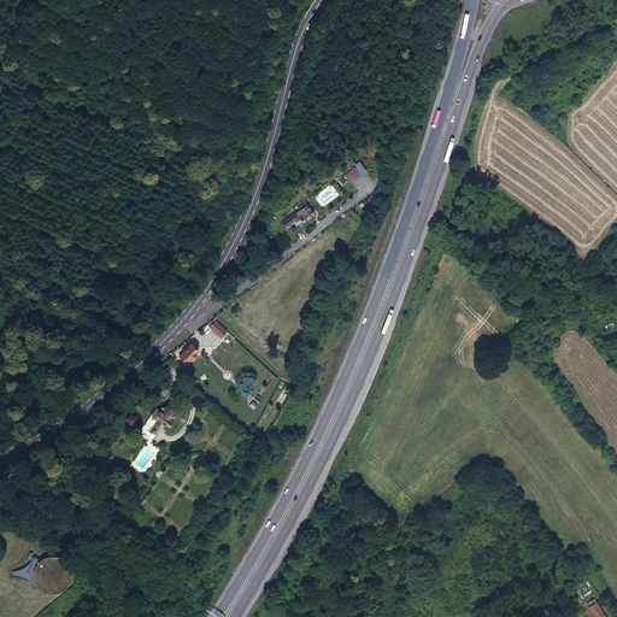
[(347,172),(352,180),(362,174),(357,166),(347,172)]
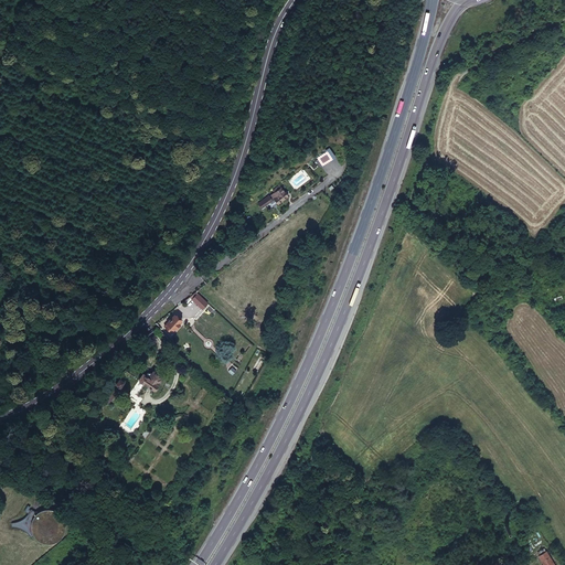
[(281,188),(275,192),(280,201),(287,195),(281,188)]
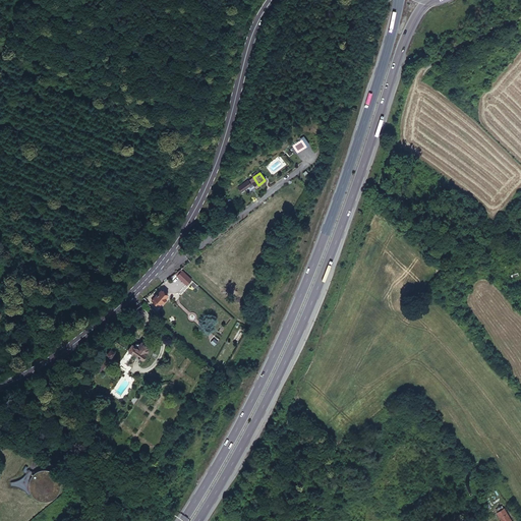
[(174,274),(181,283),(187,279),(179,269),(174,274)]
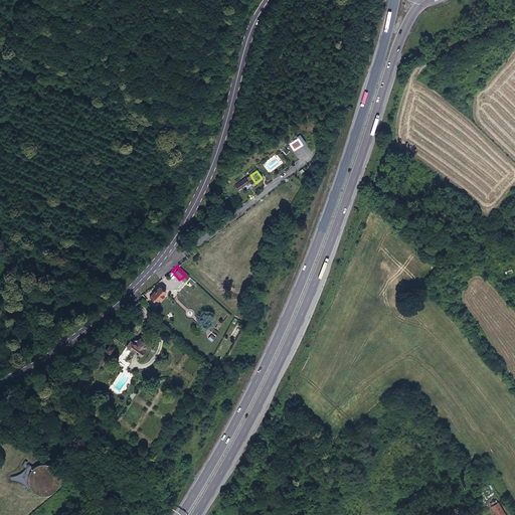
[(159,287),(149,297),(154,301),(156,298),(158,300),(165,293),(159,287)]
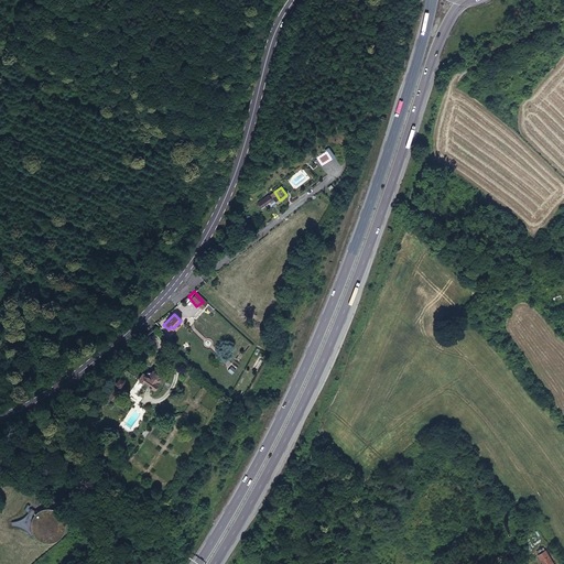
[(143,372),(139,379),(143,382),(143,381),(152,387),(154,387),(156,383),(155,381),(160,376),(153,370),(151,372),(150,371),(147,371),(145,373),(143,372)]
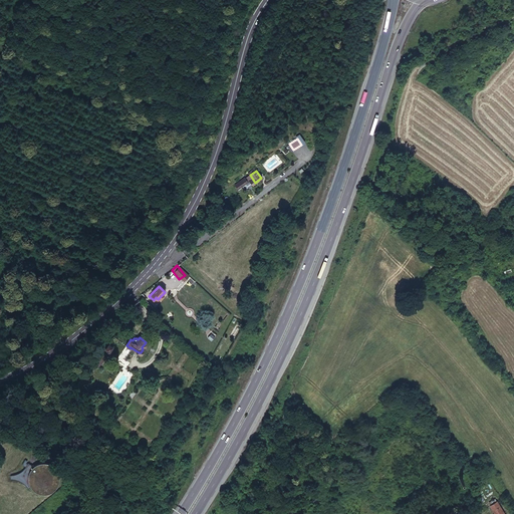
[(95,360),(99,363),(106,354),(102,352),(95,360)]
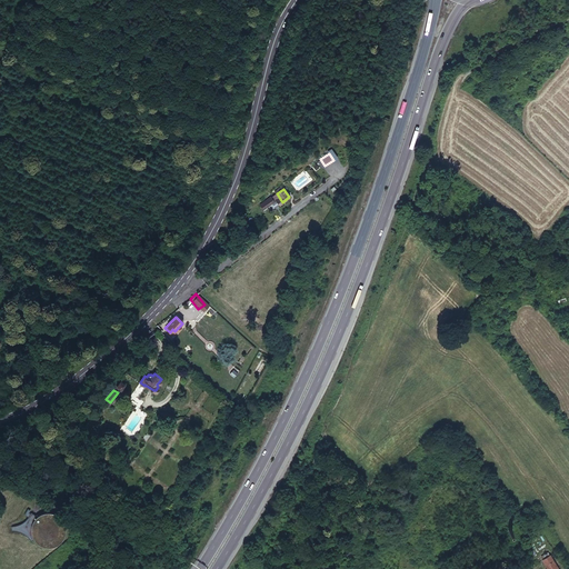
[(33,526),(27,525),(25,536),(31,537),(31,538),(32,538),(32,539),(32,540),(33,541),(35,542),(35,543),(36,543),(36,545),(37,545),(37,546),(38,547),(39,547),(40,548),(41,548),(42,549),(43,549),(45,550),(46,550),(47,550),(48,550),(49,550),(50,550),(51,550),(53,550),(55,549),(56,548),(57,548),(58,547),(59,547),(60,546),(61,545),(62,543),(62,542),(63,542),(63,541),(65,540),(65,539),(65,538),(66,537),(66,536),(66,535),(66,533),(66,532),(66,531),(66,530),(66,529),(66,528),(66,527),(65,526),(65,525),(63,523),(62,522),(62,521),(61,521),(60,520),(59,519),(58,518),(57,518),(56,517),(55,517),(53,516),(52,516),(51,516),(50,516),(49,516),(48,516),(47,516),(46,516),(45,516),(43,517),(42,517),(40,518),(39,518),(38,519),(37,520),(36,520),(36,521),(35,523),(33,525),(33,526)]
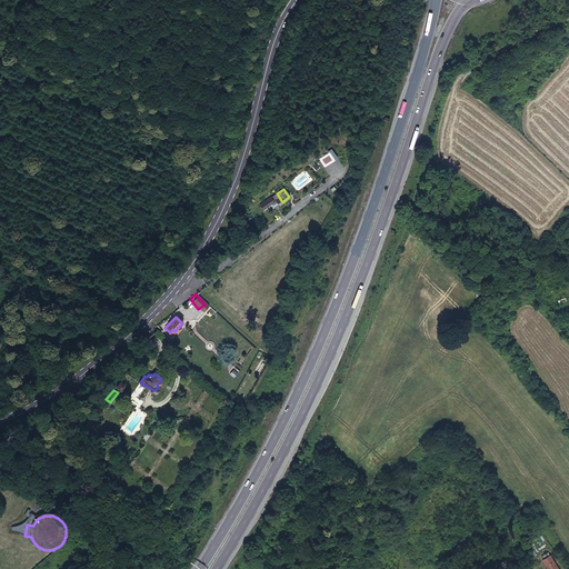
[(557,568),(549,556),(542,560),(547,568),(557,568)]
